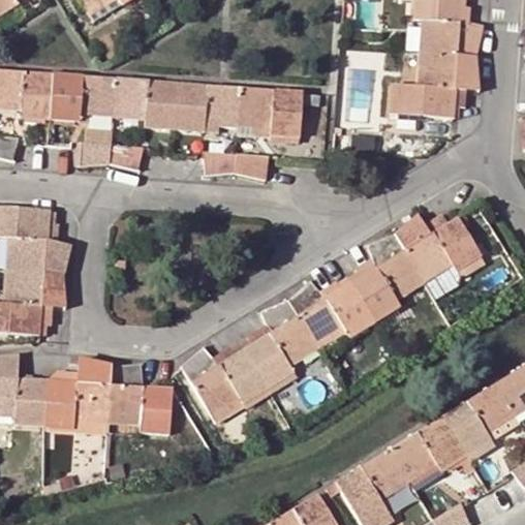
[(0,0),(0,14),(24,0),(0,0)]
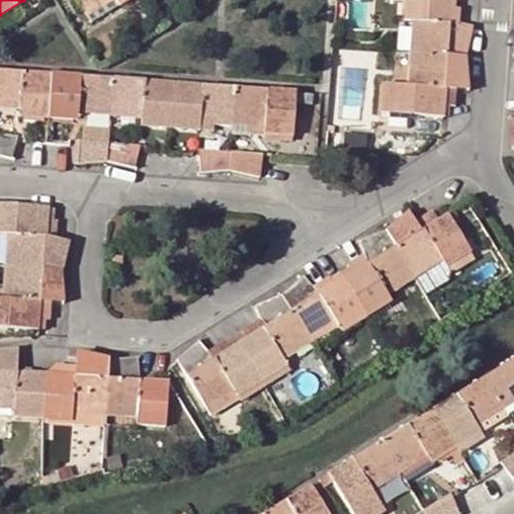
[(92,0),(83,6),(92,20),(119,2),(118,0),(105,0),(102,2),(101,0),(92,0)]
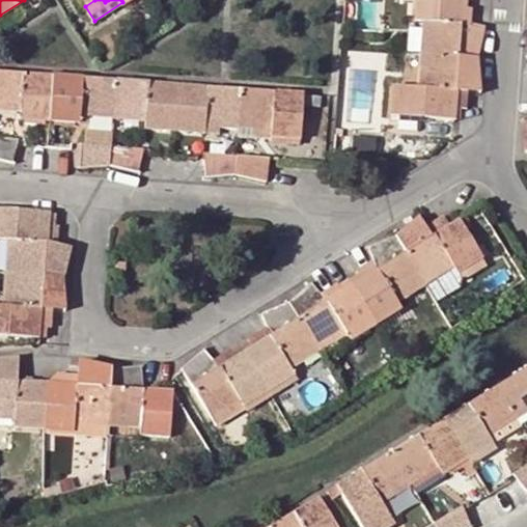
[(418,0),(416,18),(427,18),(426,33),(435,34),(433,52),(432,68),(423,68),(422,84),(395,82),(393,112),(454,117),(456,87),(469,86),(481,85),(479,55),(487,28),(462,21),(463,7),(463,0),(418,0)]
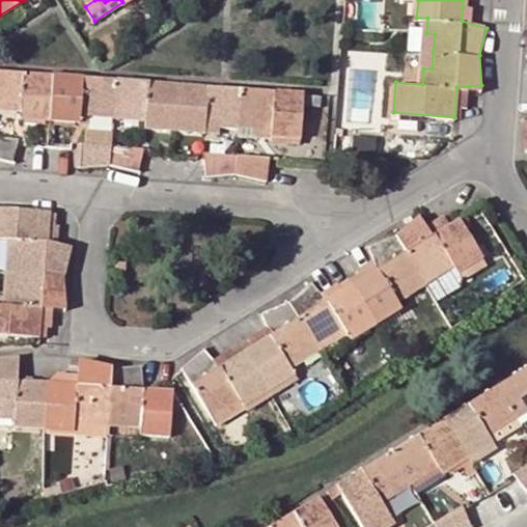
[(424,51),(433,52),(435,34),(426,33),(424,51)]
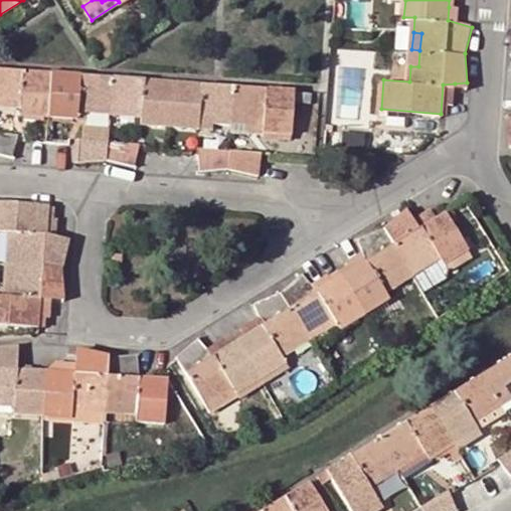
[(411,49),(410,66),(418,66),(419,50),(411,49)]
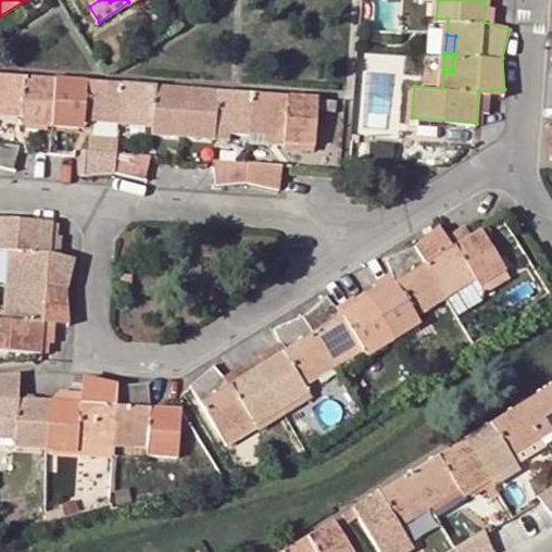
[(0,103),(4,103),(4,112),(13,113),(23,113),(23,123),(84,126),(85,117),(91,117),(101,118),(101,111),(121,112),(139,113),(139,121),(149,122),(154,122),(154,132),(215,136),(216,126),(224,127),(231,127),(233,120),(251,121),(271,122),(271,129),(279,130),(286,130),(286,141),(315,143),(320,96),(0,72),(0,103)]
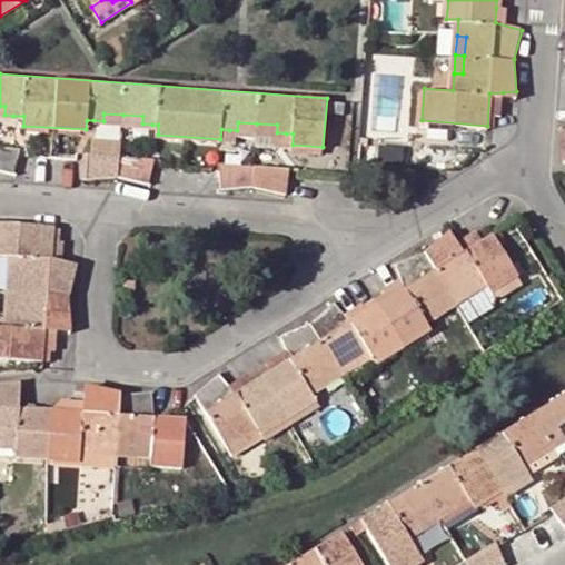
[(489,93),(487,126),(494,127),(495,115),(501,115),(502,106),(503,92),(489,93)]
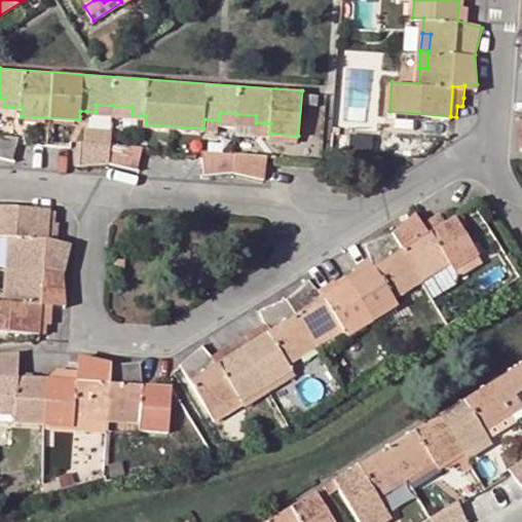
[(96,105),(96,112),(113,113),(114,106),(96,105)]
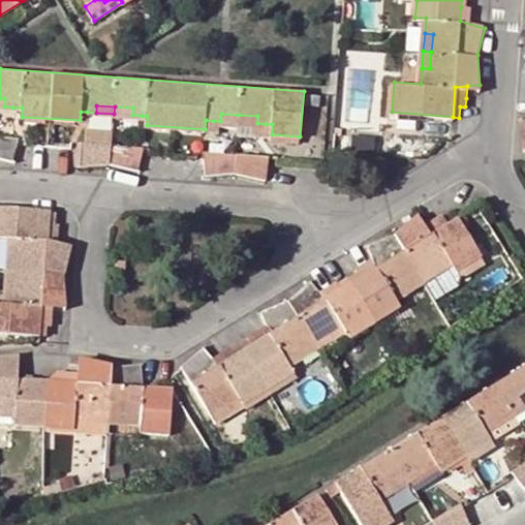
[(19,135),(0,134),(0,155),(13,159),(19,135)]
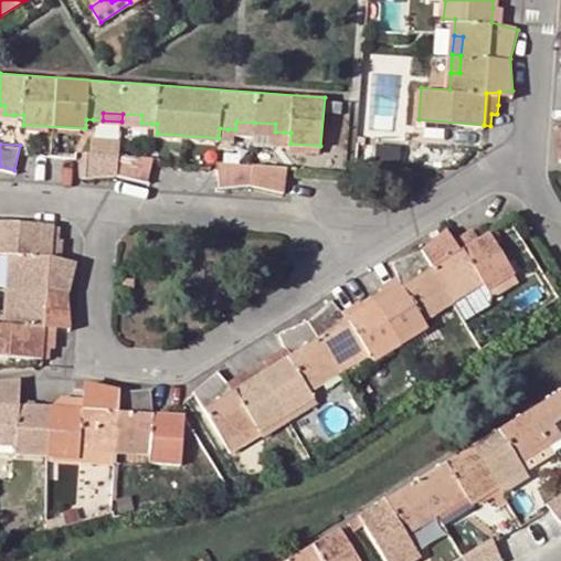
[(149,180),(154,155),(85,150),(86,176),(119,172),(149,180)]
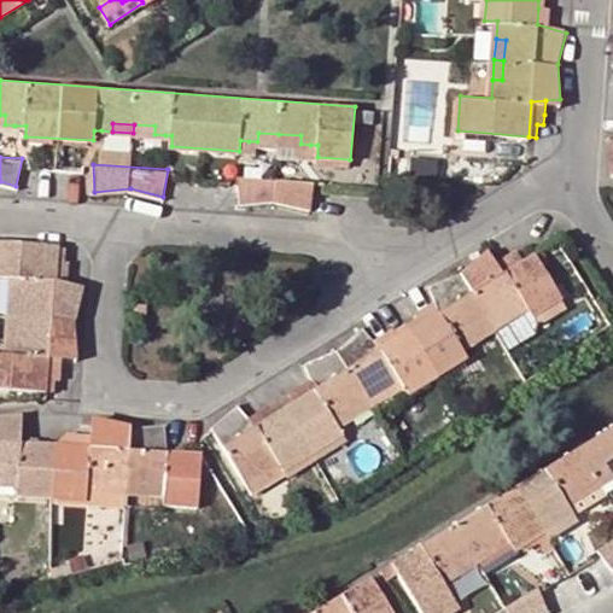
[(308,206),(314,180),(238,175),(240,203),(275,198),(308,206)]
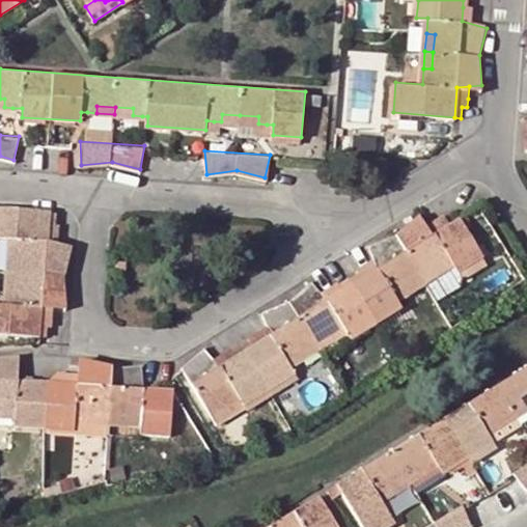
[(50,210),(0,206),(0,236),(9,237),(8,251),(17,252),(16,271),(15,288),(5,287),(4,303),(0,302),(0,331),(42,334),(44,306),(54,304),(67,302),(64,274),(72,246),(48,239),(49,224),(50,210)]
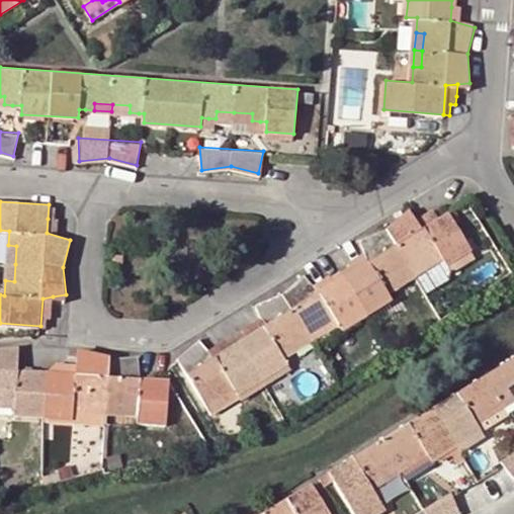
[(426,224),(438,217),(433,206),(428,210),(420,215),(426,224)]
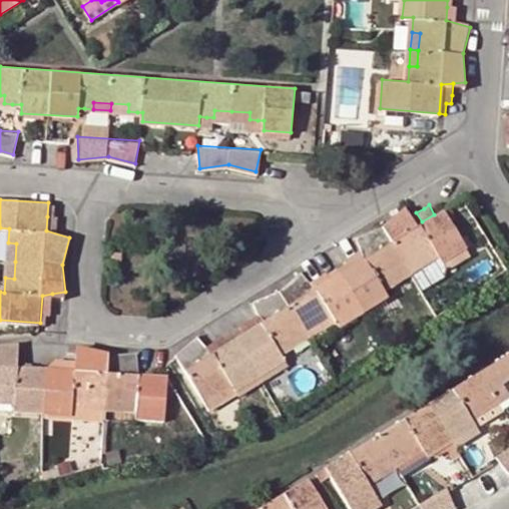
[(464,240),(444,208),(434,214),(422,221),(419,223),(404,206),(383,225),(355,237),(360,249),(365,258),(341,273),(328,281),(317,288),(302,271),(280,291),(252,302),(257,313),(261,322),(237,337),(213,353),(207,344),(199,335),(175,353),(199,391),(214,381),(218,388),(229,380),(235,390),(260,375),(285,359),(280,350),(292,342),(288,336),(303,327),(318,317),(322,324),(334,316),(341,326),(389,296),(382,287),(395,279),(391,272),(406,262),(421,252),(425,260),(433,255),(438,252),(440,256),(464,240)]
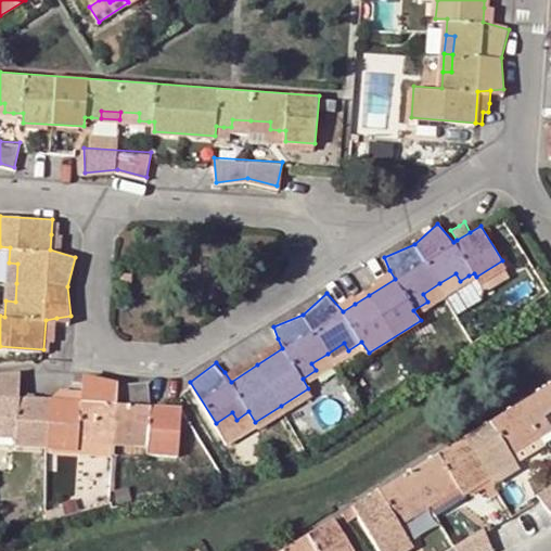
[(507,267),(502,260),(476,277),(481,283),(507,267)]
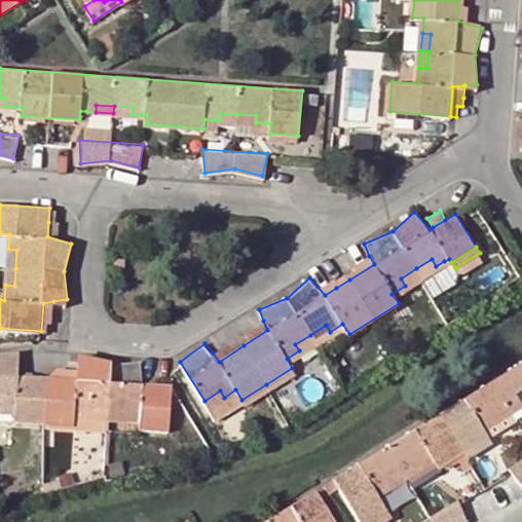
[(16,250),(8,249),(7,267),(15,268),(16,250)]
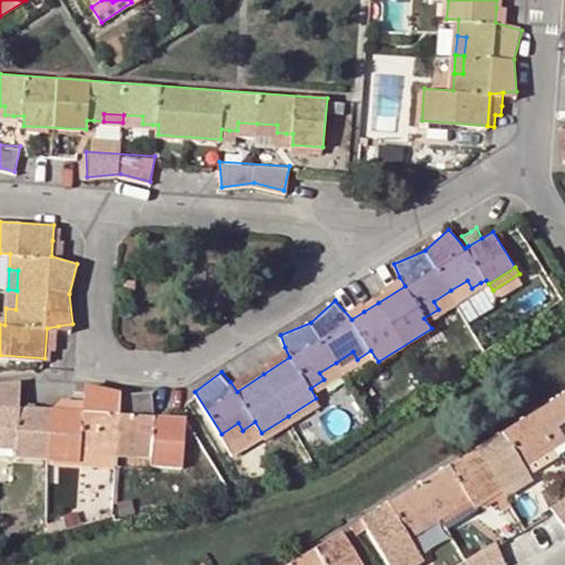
[(405,286),(399,277),(392,281),(383,287),(385,290),(375,297),(378,303),(405,286)]
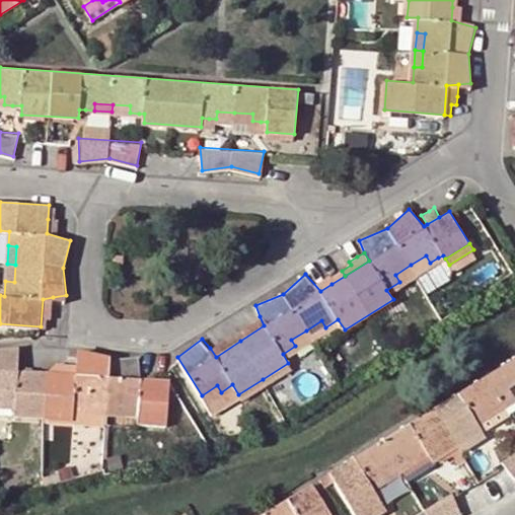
[(125,254),(115,253),(115,266),(125,266),(125,254)]
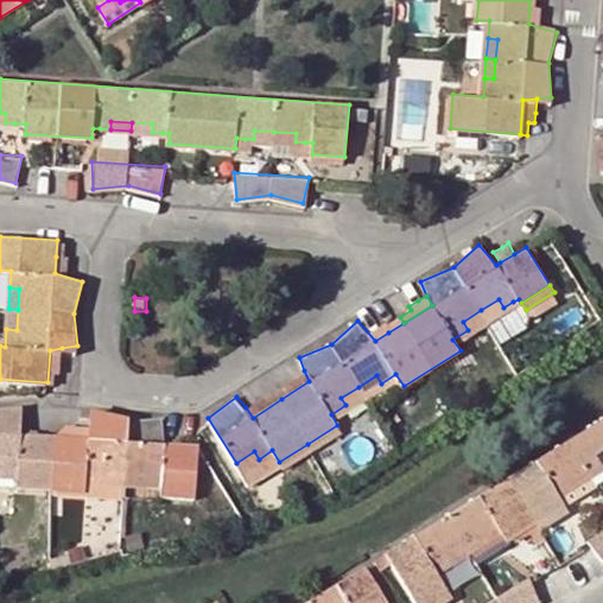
[(481,310),(486,318),(501,342),(528,325),(513,302),(503,308),(499,299),(481,310)]
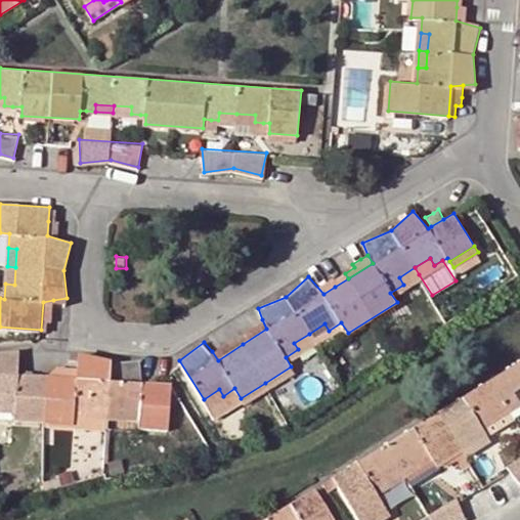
[(15,267),(7,266),(5,284),(14,285),(15,267)]
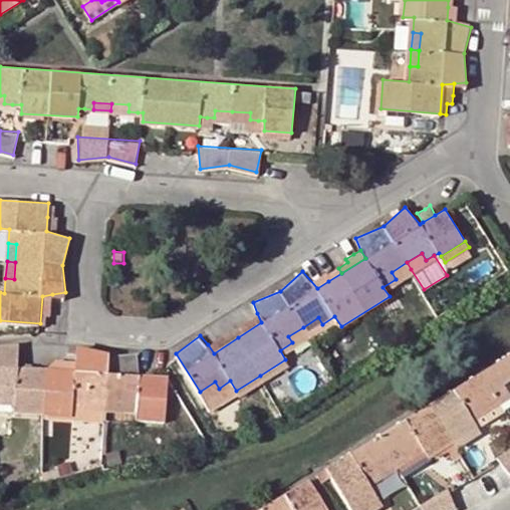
[(392,272),(396,279),(411,269),(407,262),(392,272)]
